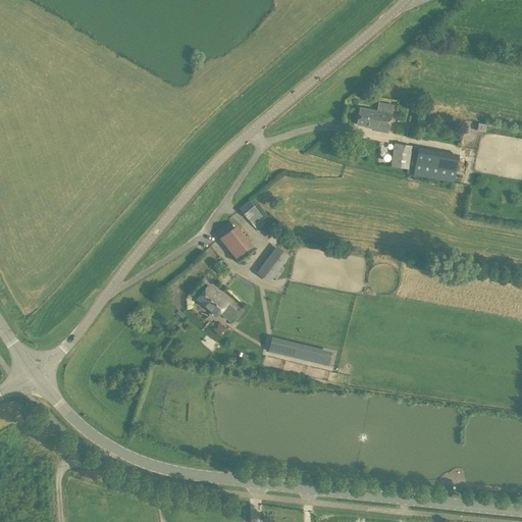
[(356,124),(377,128),(388,131),(392,113),(393,104),(379,101),(377,110),(359,107),(356,124)]
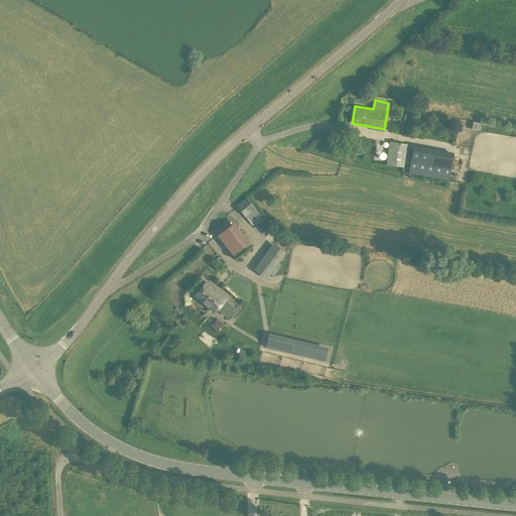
[(404,167),(407,144),(389,141),(386,164),(404,167)]
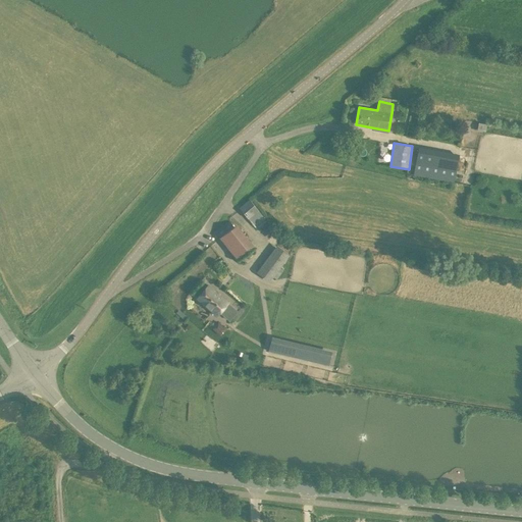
[(454,184),(460,155),(459,155),(419,147),(413,175),(454,184)]
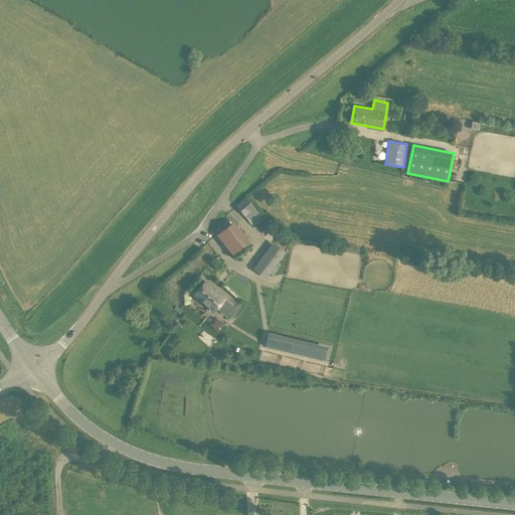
[(262,216),(245,197),(235,205),(250,224),(262,216)]
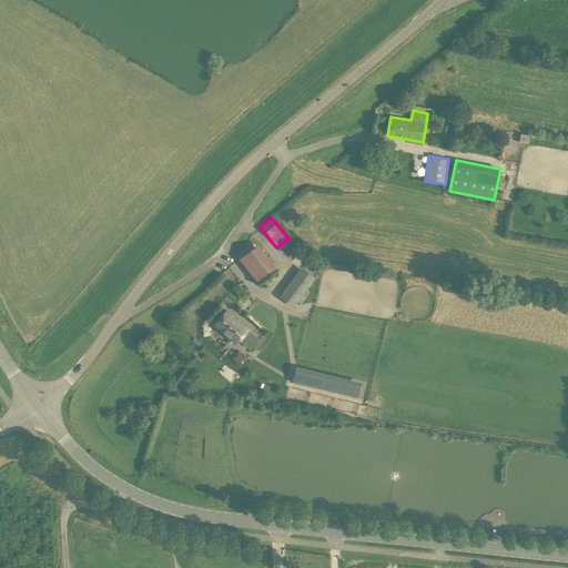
[(275,272),(277,270),(257,243),(254,246),(250,241),(234,253),(239,259),(259,284),(275,272)]
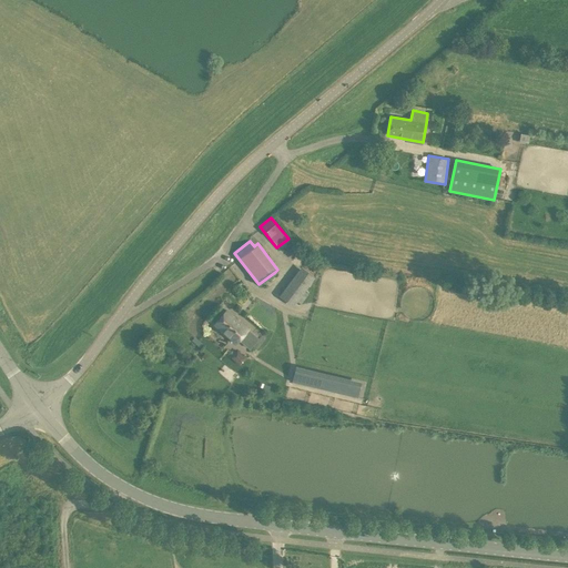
[(315,277),(301,267),(279,297),(293,308),(315,277)]
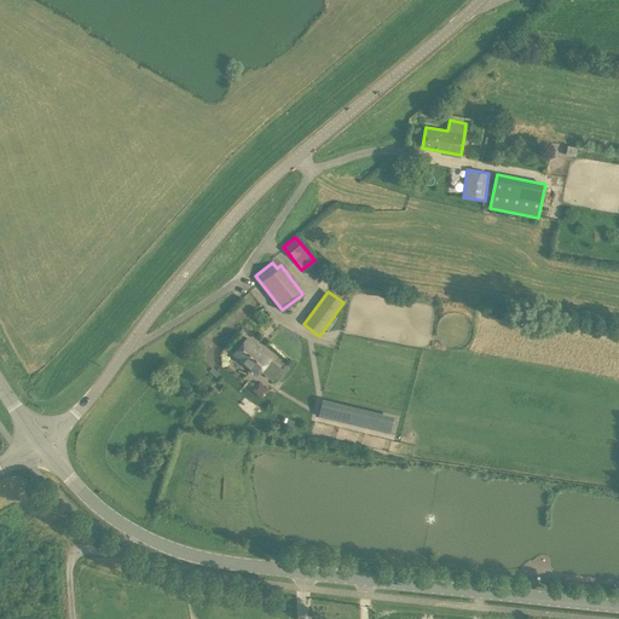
[(247,339),(232,354),(256,375),(271,359),(247,339)]
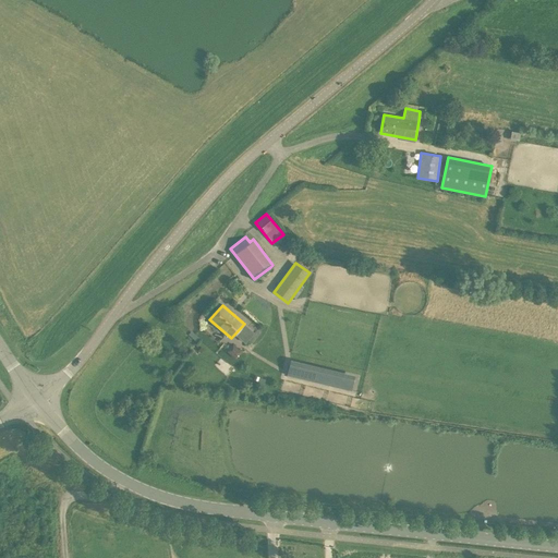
[(234,343),(229,351),(239,359),(244,350),(234,343)]
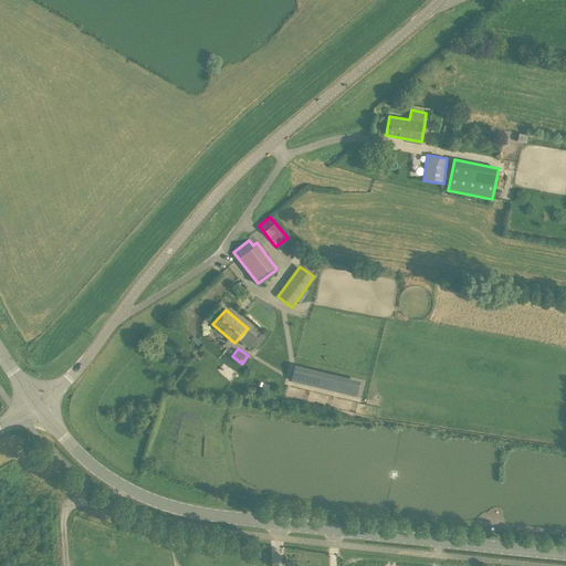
[(346,386),(280,375),(276,391),(344,402),(346,386)]
